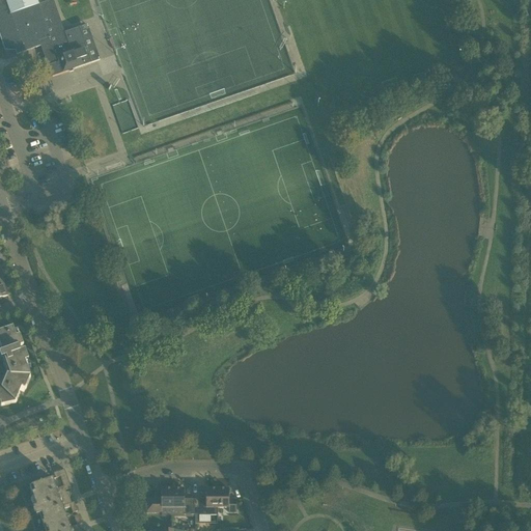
[(15,48),(17,55),(32,50),(30,45),(34,43),(36,49),(40,47),(38,42),(50,37),(37,1),(36,0),(0,0),(0,36),(5,51),(15,48)]
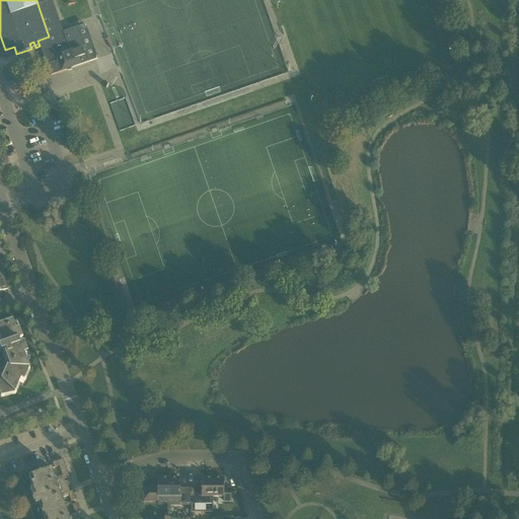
[(54,14),(51,4),(49,0),(35,0),(36,1),(49,36),(38,41),(40,46),(47,65),(51,75),(89,62),(77,27),(63,32),(57,13),(54,14)]
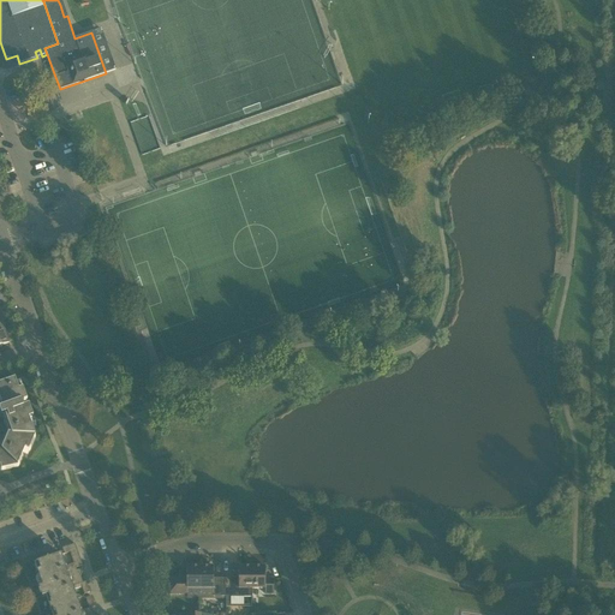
[(87,257),(93,256),(88,242),(83,244),(87,257)]
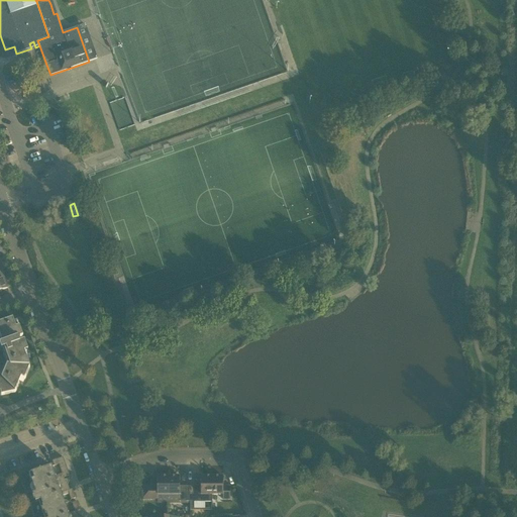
[(0,291),(8,289),(7,288),(9,287),(6,280),(4,280),(4,278),(0,279),(0,291)]
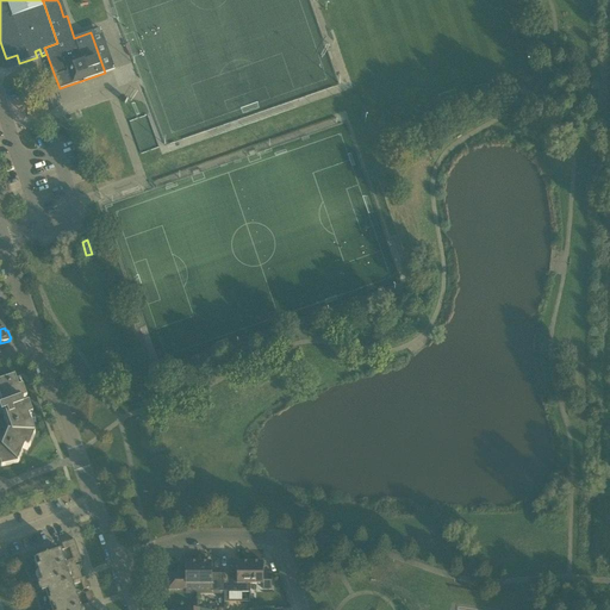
[(0,462),(1,467),(18,464),(25,447),(29,448),(35,434),(29,417),(33,416),(41,414),(31,384),(23,386),(19,388),(16,377),(0,381),(0,462)]
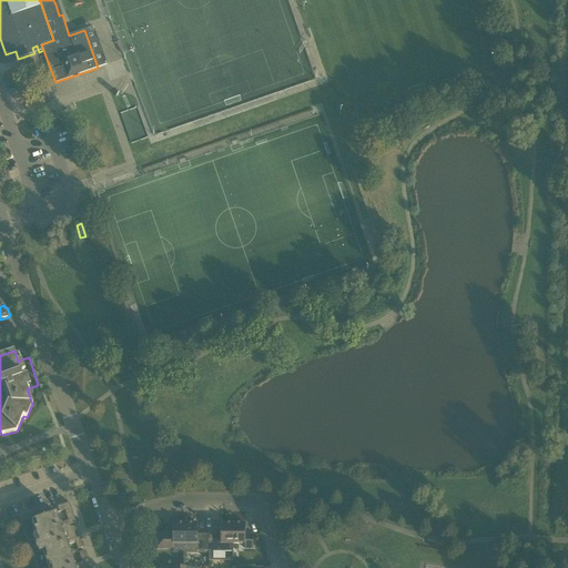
[(66,526),(77,523),(69,503),(58,507),(59,513),(64,510),(68,520),(61,524),(57,513),(47,516),(44,515),(43,517),(36,520),(38,527),(34,528),(39,543),(37,544),(39,553),(46,550),(48,556),(44,557),(46,563),(71,554),(68,543),(70,541),(70,540),(68,536),(73,534),(77,528),(73,527),(67,529),(66,526)]
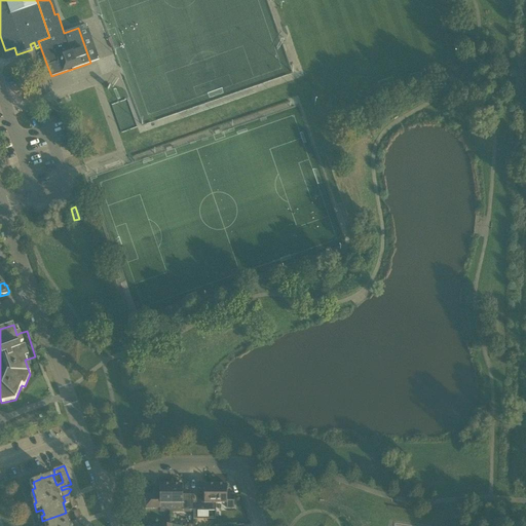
[(171,503),(171,485),(159,485),(159,495),(145,495),(145,509),(153,509),(160,509),(160,503),(171,503)]
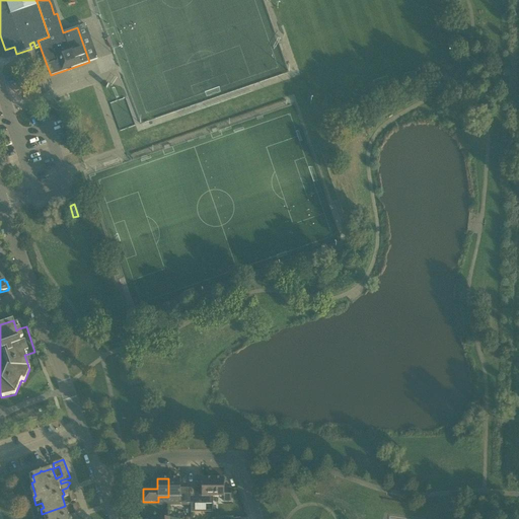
[(179,506),(179,504),(188,504),(188,506),(191,506),(191,498),(187,498),(188,489),(180,489),(180,478),(168,478),(168,497),(168,506),(179,506)]
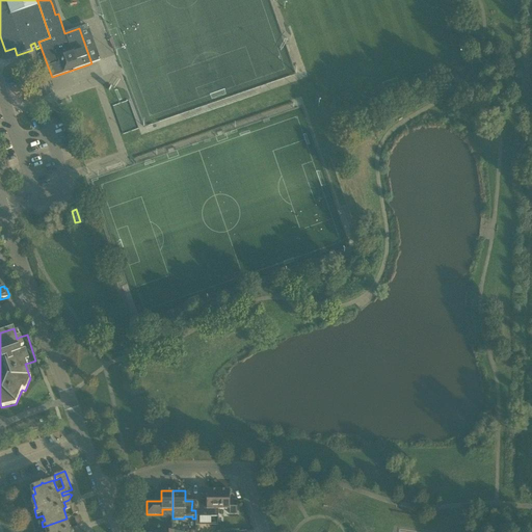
[(218,516),(218,509),(218,490),(207,490),(207,501),(200,501),(200,510),(195,510),(195,519),(195,525),(200,525),(200,517),(218,516)]
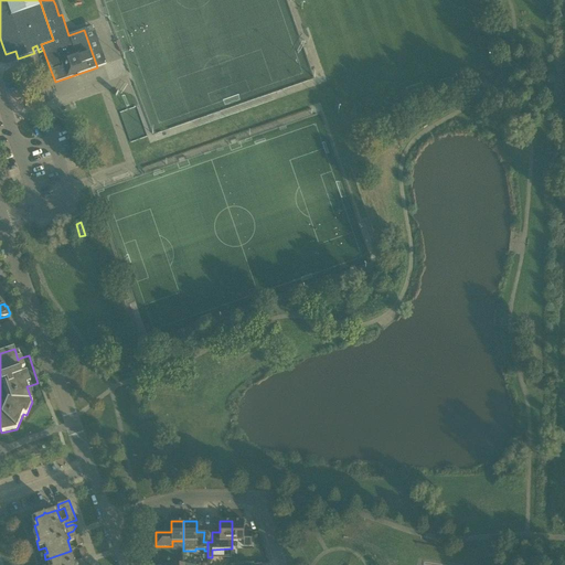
[(232,521),(232,541),(244,541),(244,546),(252,546),(252,532),(244,532),(244,521),(232,521)]
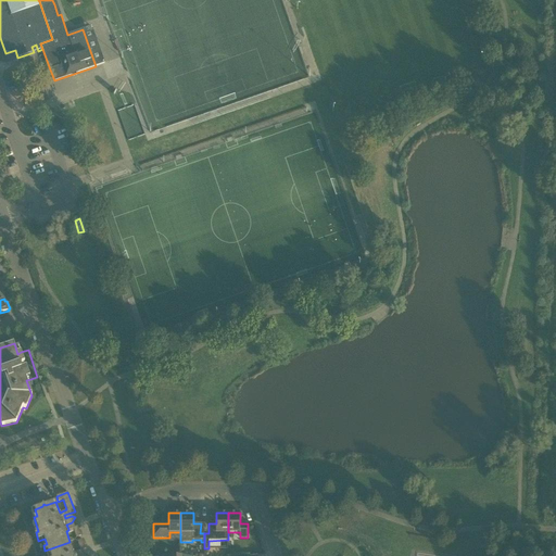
[(73,553),(70,542),(45,551),(47,555),(50,554),(50,555),(84,555),(81,555),(77,555),(76,552),(73,553)]
